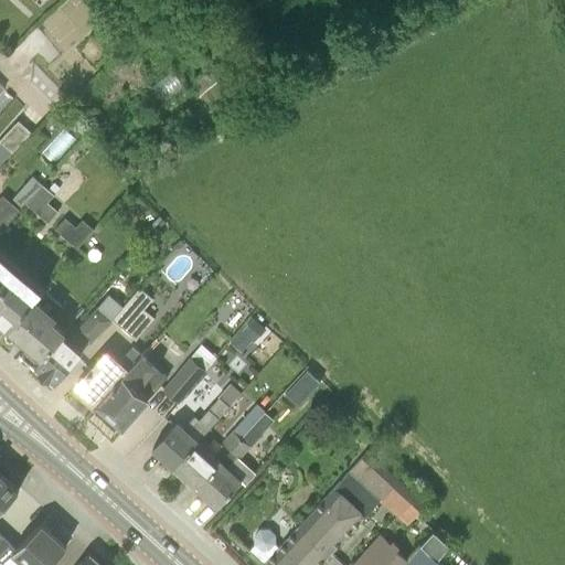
[(19,121),(0,141),(0,142),(10,152),(31,132),(19,121)]
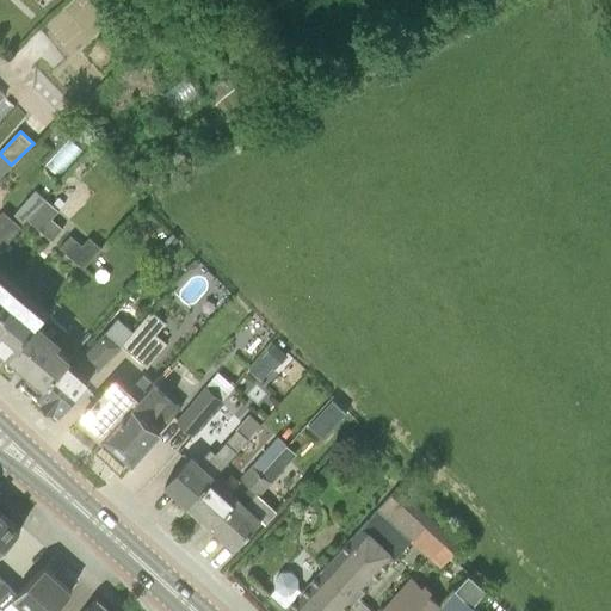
[(62,173),(85,147),(73,137),(50,164),(62,173)]
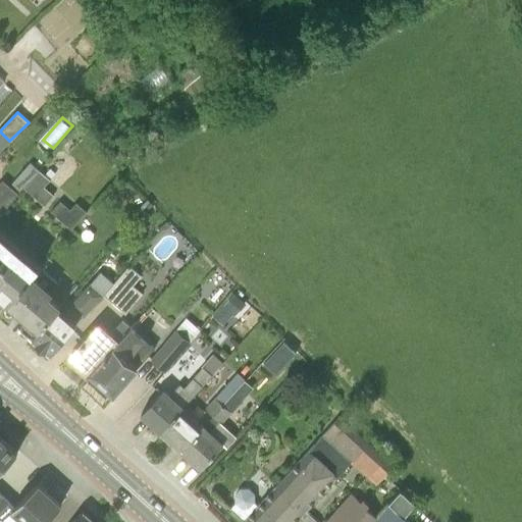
[(0,173),(9,166),(1,157),(0,157),(0,173)]
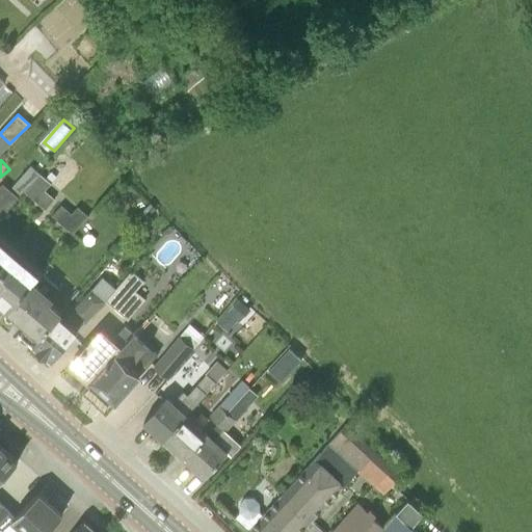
[(21,177),(28,183),(29,185),(40,174),(31,166),(30,165),(21,177)]
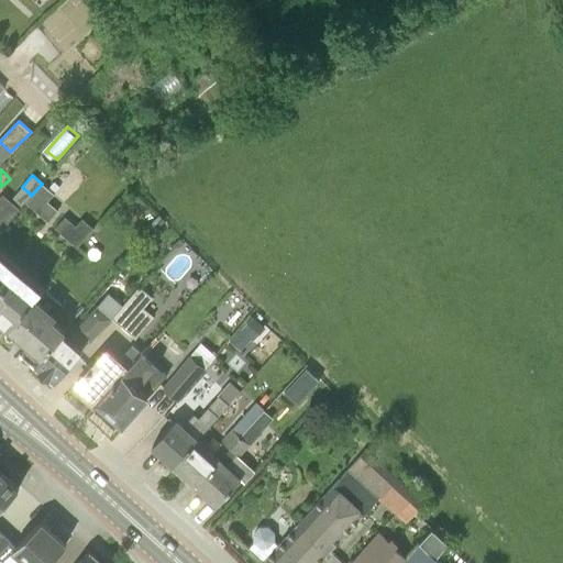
[(55,181),(50,188),(55,192),(62,187),(55,181)]
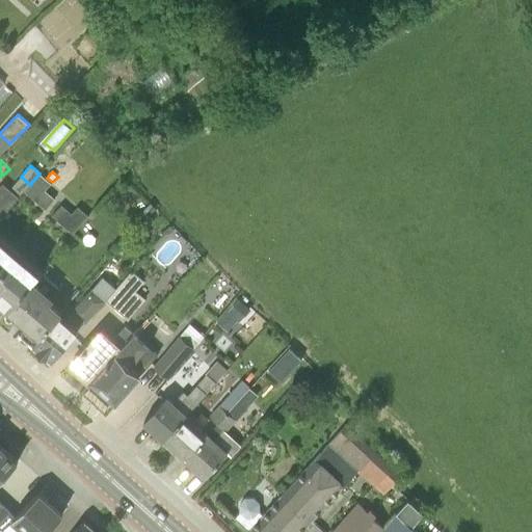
[(42,174),(26,191),(44,207),(52,196),(43,188),(49,180),(42,174)]
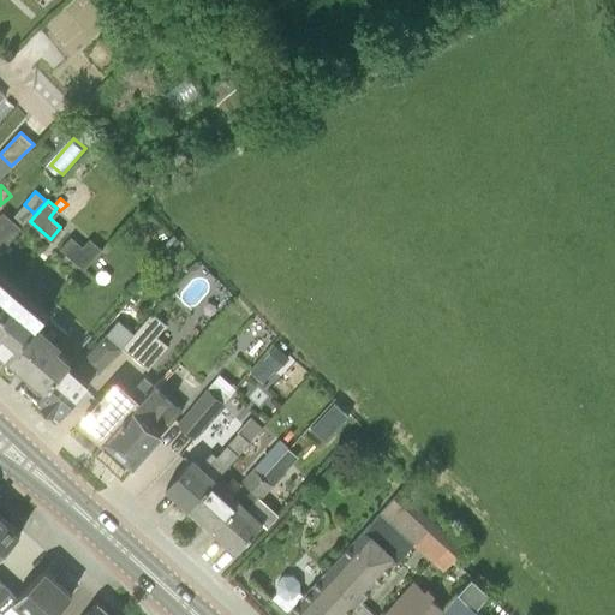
[(4,213),(0,215),(0,248),(3,251),(22,227),(4,213)]
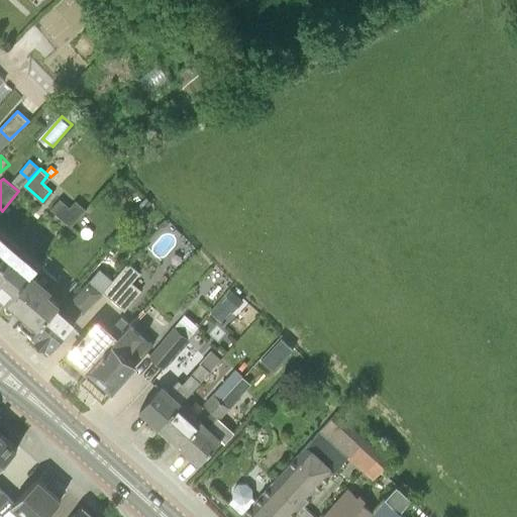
[(60,199),(50,209),(71,226),(86,210),(76,200),(70,207),(60,199)]
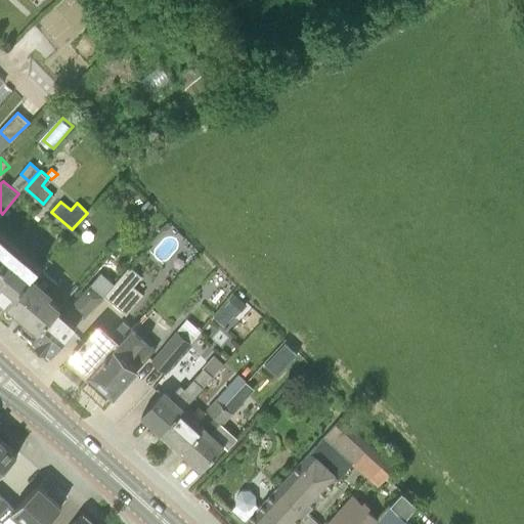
[(0,264),(16,247),(0,231),(0,264)]
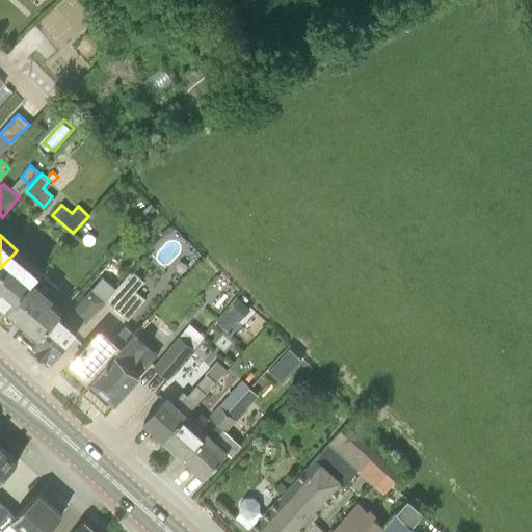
[(0,268),(0,299),(8,308),(9,308),(42,271),(17,250),(0,268)]
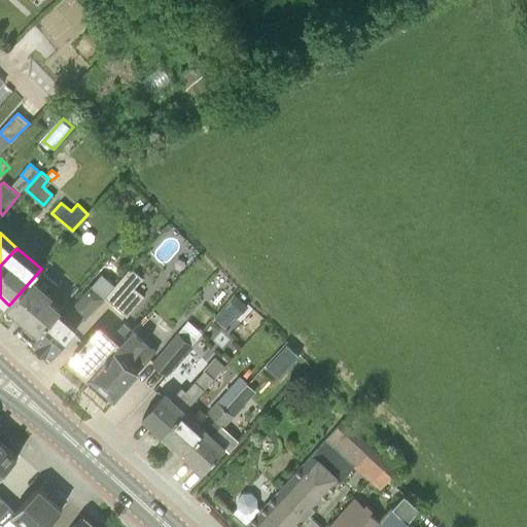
[(131,268),(115,285),(105,295),(128,316),(144,296),(135,287),(143,279),(131,268)]
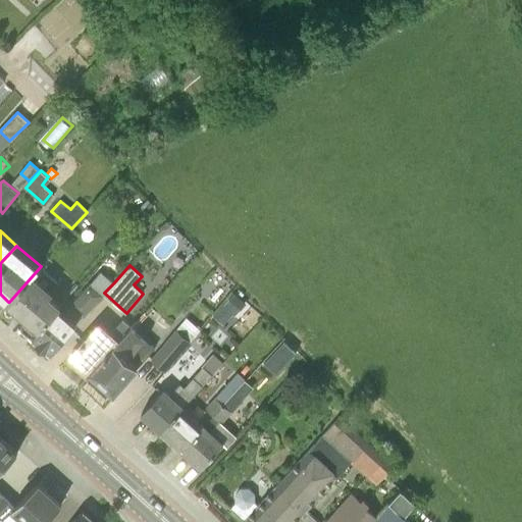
[(41,266),(9,302),(39,328),(58,307),(61,304),(51,295),(60,283),(41,266)]
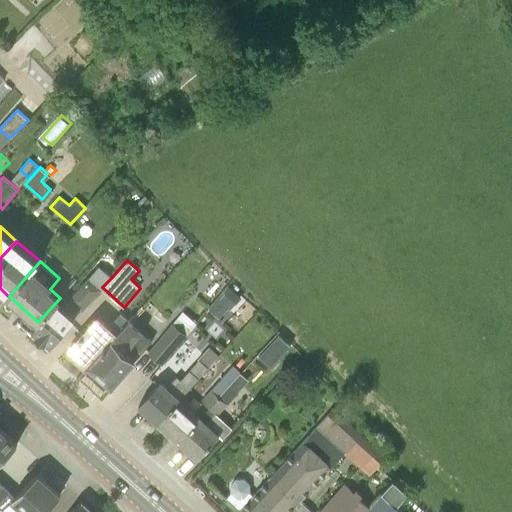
[(57,301),(38,322),(31,330),(50,347),(63,332),(75,318),(102,287),(112,277),(100,266),(63,307),(57,301)]
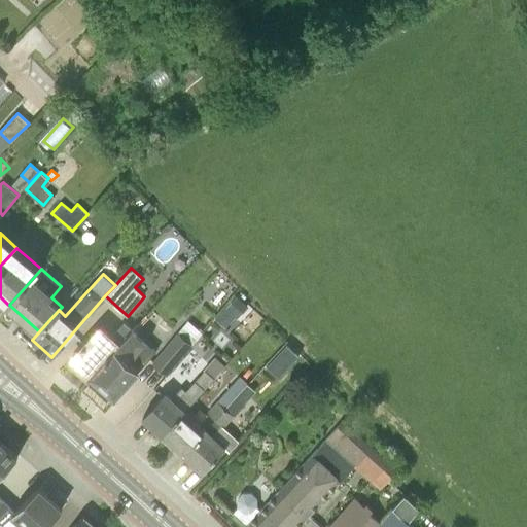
[(238,296),(227,310),(240,320),(250,308),(238,296)]
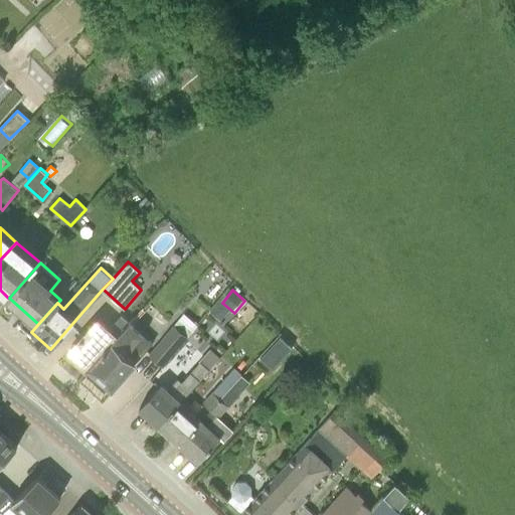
[(220,321),(230,309),(222,303),(219,300),(209,312),(220,321)]
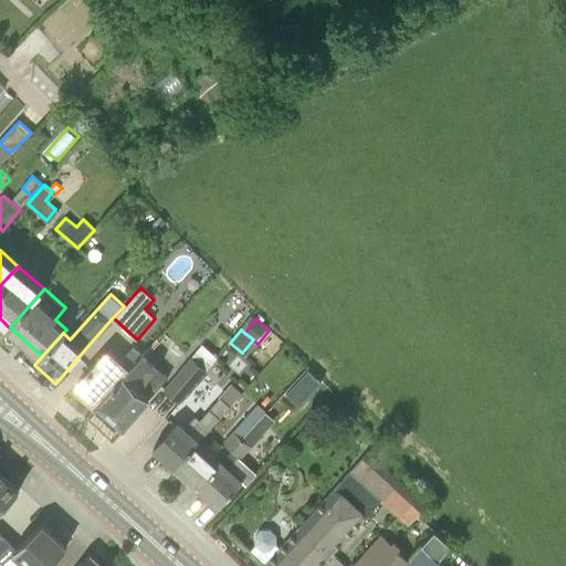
[(202,345),(165,390),(180,402),(218,357),(202,345)]
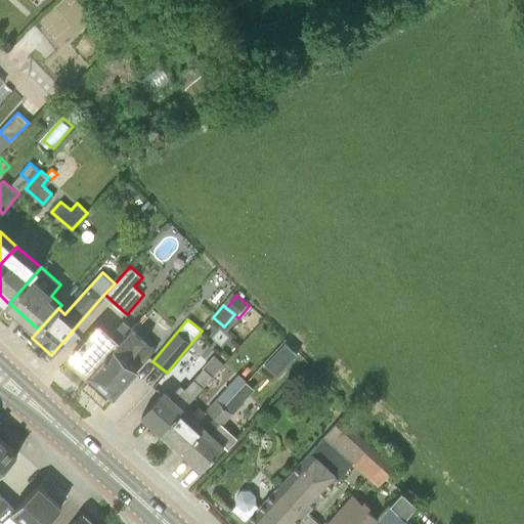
[(92,373),(132,329),(124,320),(113,333),(101,323),(71,356),(85,368),(86,367),(92,373)]
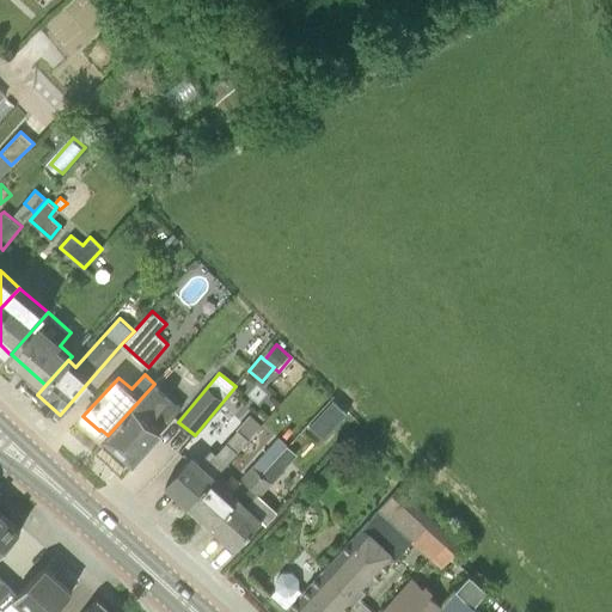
[(108,435),(105,436),(126,454),(124,456),(134,463),(160,433),(151,422),(173,398),(155,383),(154,384),(108,435)]
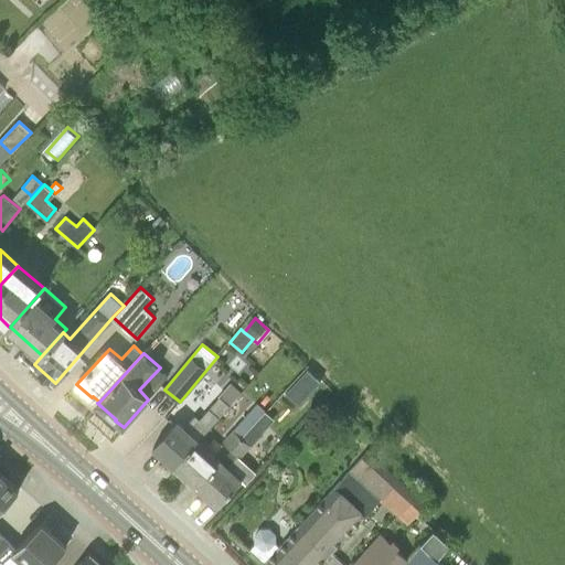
[(177,420),(168,430),(153,447),(174,466),(199,439),(230,406),(220,397),(200,420),(195,416),(185,428),(177,420)]
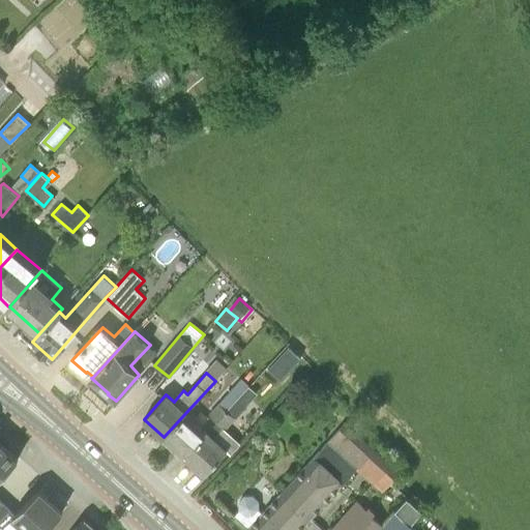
[(248,386),(242,380),(241,380),(210,414),(217,420),(227,410),(238,399),(248,386)]
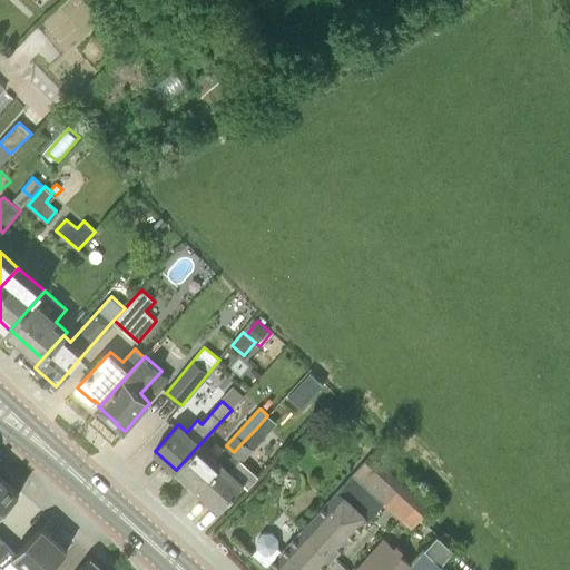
[(223,464),(198,491),(220,511),(235,494),(245,483),(231,471),(242,459),(243,460),(276,423),(267,415),(256,429),(244,441),(234,452),(223,464)]
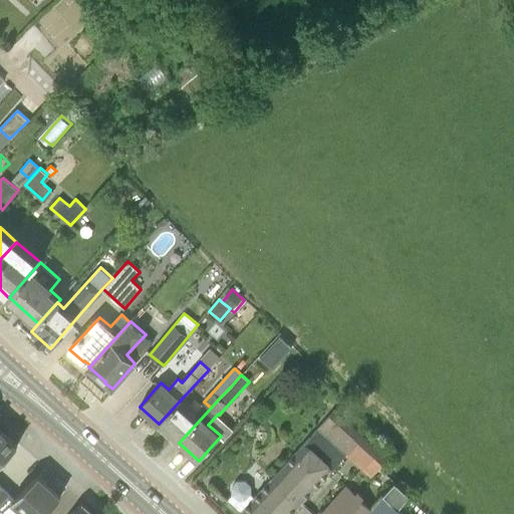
[(179,443),(201,419),(195,413),(181,400),(159,424),(179,443)]
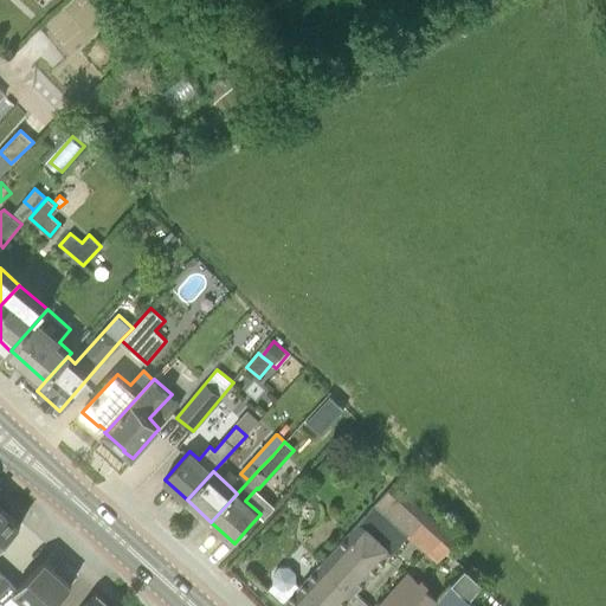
[(405,534),(408,536),(430,514),(397,483),(322,562),(354,593),(405,534)]
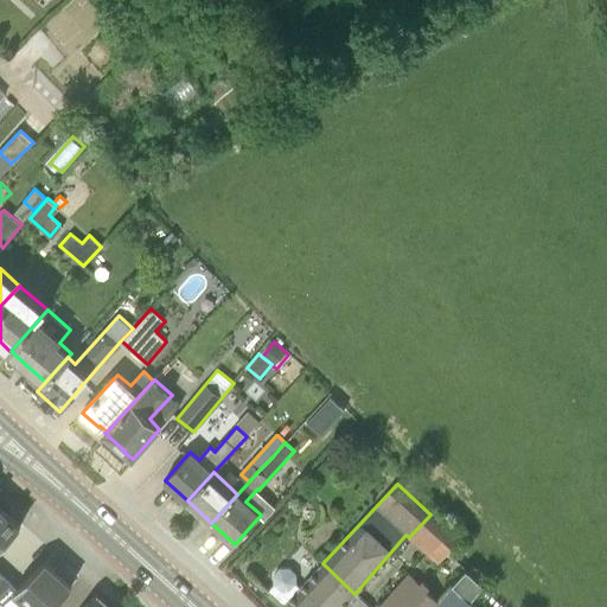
[(0,508),(0,548),(20,526),(0,508)]
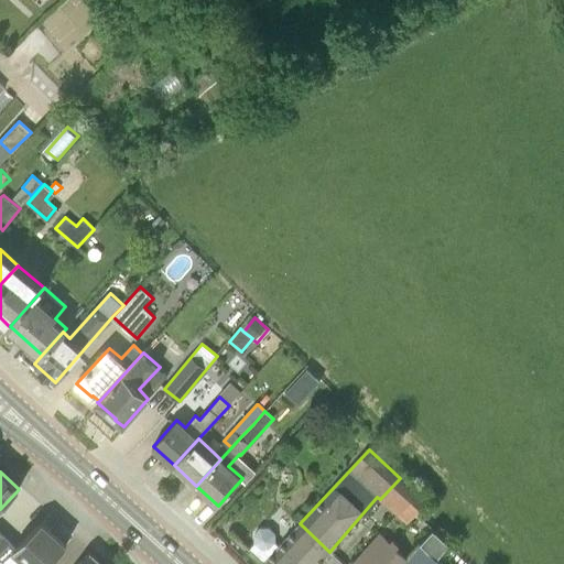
[(416,495),(398,516),(407,523),(416,514),(426,503),(416,495)]
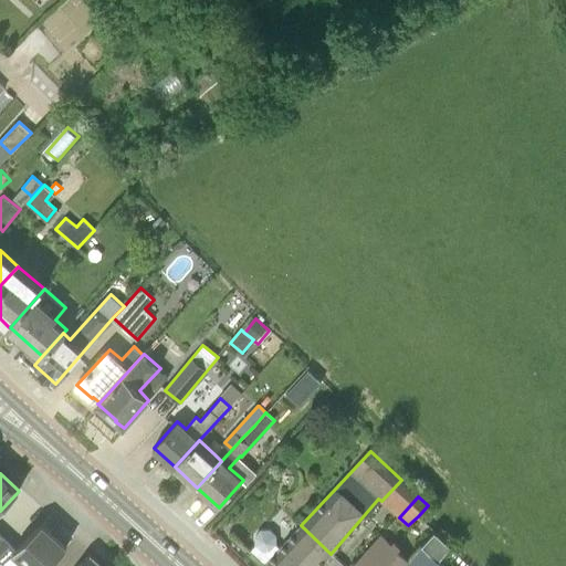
[(49,565),(61,554),(60,553),(48,542),(53,535),(42,525),(4,565),(49,565)]
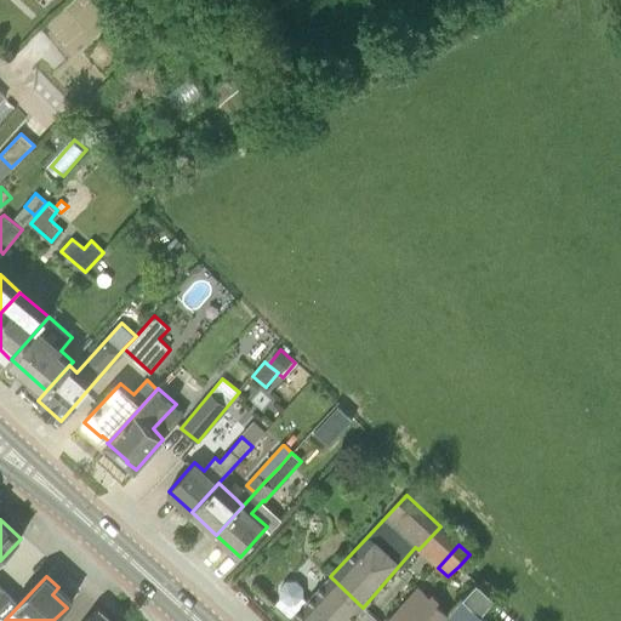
[(351,620),(363,608),(330,576),(290,619),(291,620),(351,620)]
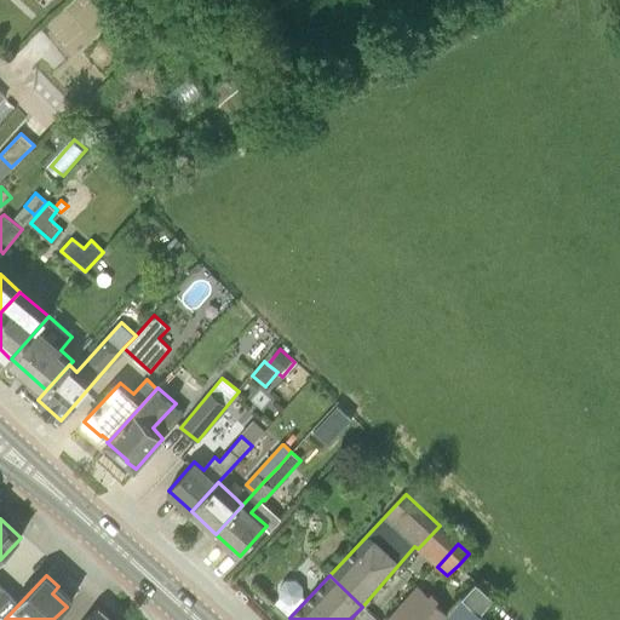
[(478,581),(443,619),(491,619),(481,612),(493,597),(478,581)]
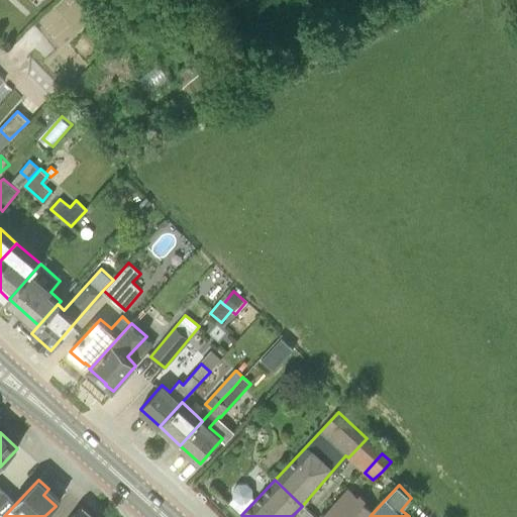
[(324,516),(368,516),(374,512),(364,502),(366,499),(360,495),(357,498),(347,490),(324,516)]
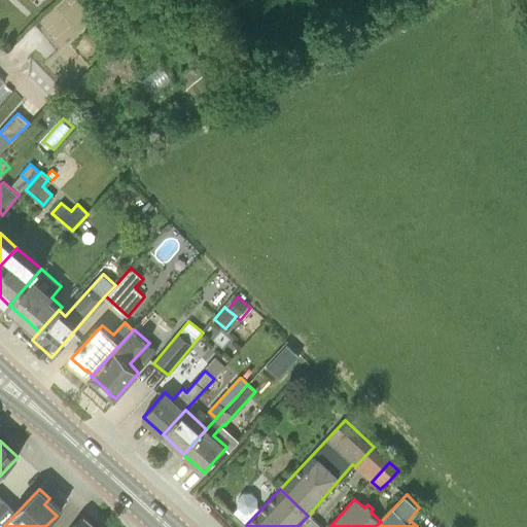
[(84,517),(83,516),(73,526),(95,526),(96,526),(95,526),(84,517)]
